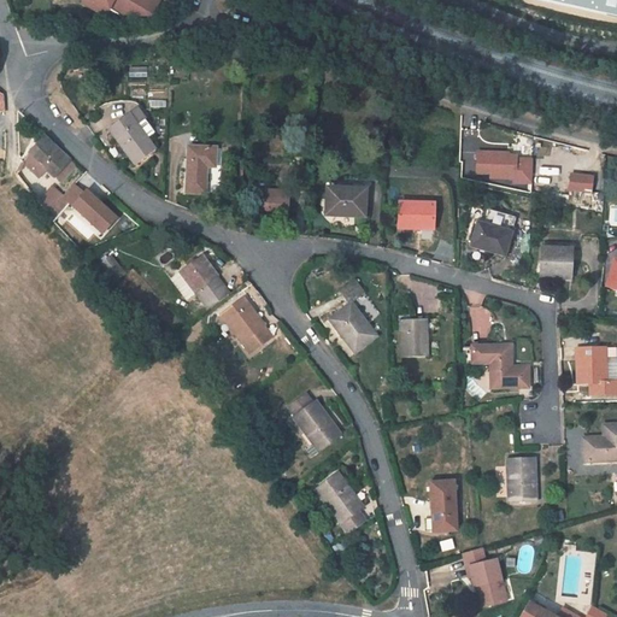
[(146,25),(158,0),(78,0),(77,4),(103,16),(107,6),(146,25)]
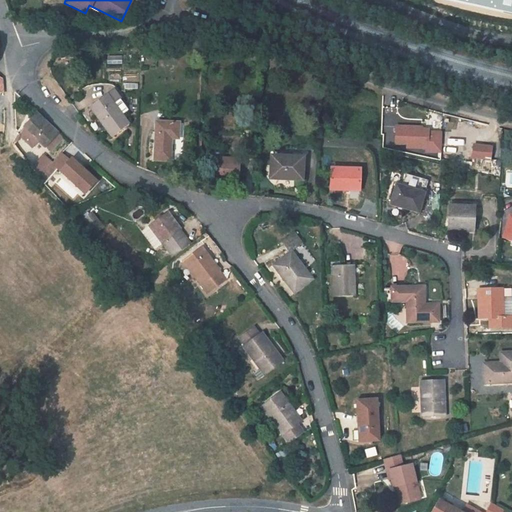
[(107,96),(90,109),(112,138),(129,125),(122,115),(128,111),(113,91),(107,96)]
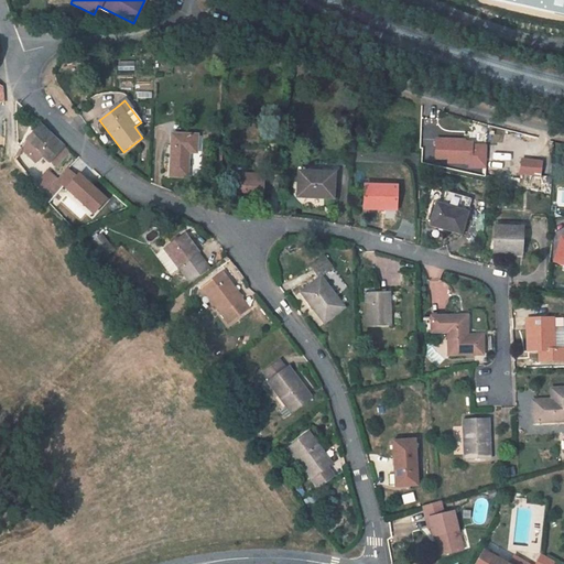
[(69,152),(41,126),(26,140),(22,150),(35,162),(43,155),(51,162),(51,161),(56,166),(69,152)]
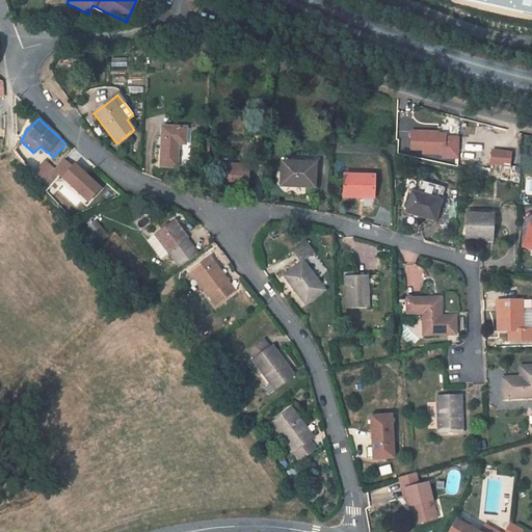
[(186,128),(162,127),(161,166),(177,166),(178,143),(185,144),(186,128)]
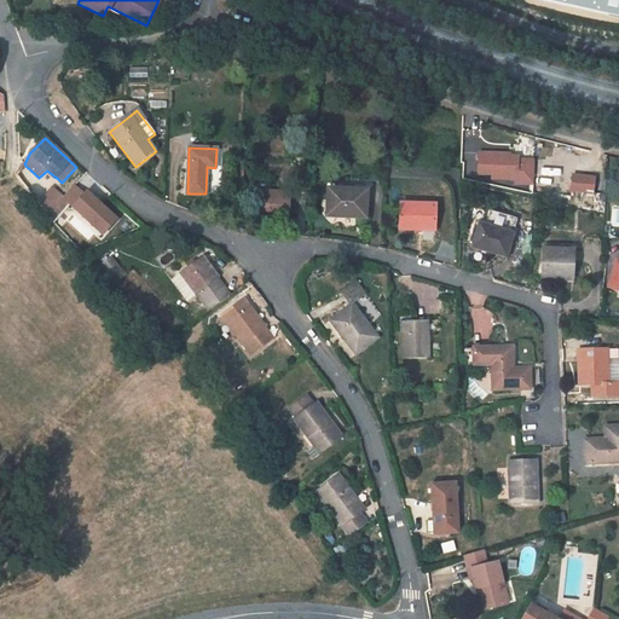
[(476,180),(534,181),(534,157),(519,157),(519,152),(476,151),(476,180)]
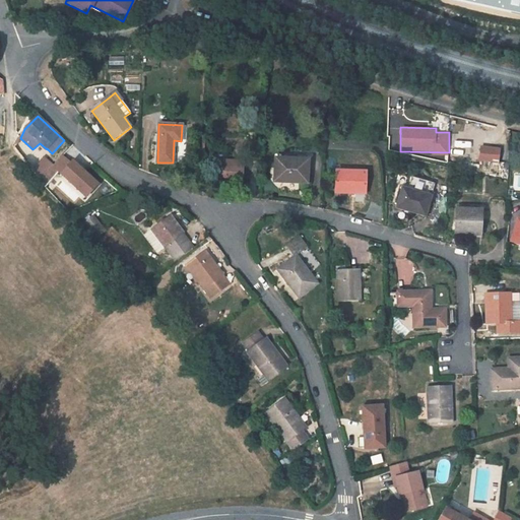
[(309,160),(275,158),(274,182),(308,183),(309,160)]
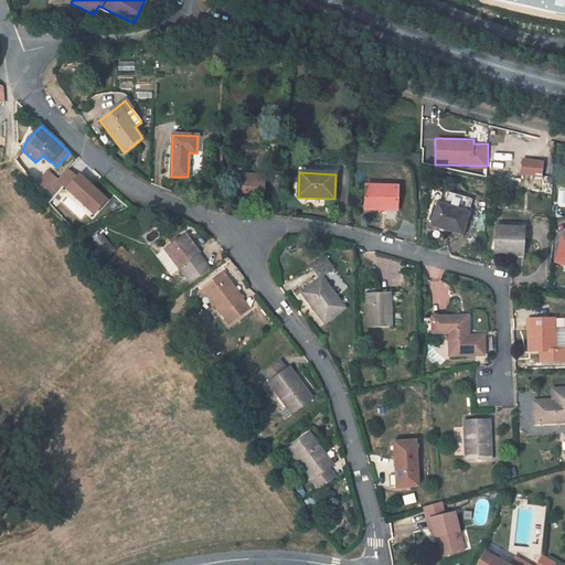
[(235,174),(234,199),(265,200),(265,176),(235,174)]
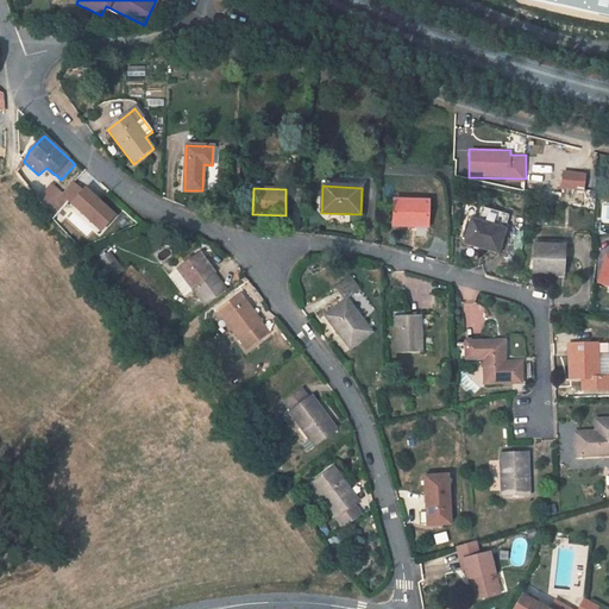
[(67,202),(68,201),(61,195),(46,212),(52,219),(55,217),(67,202)]
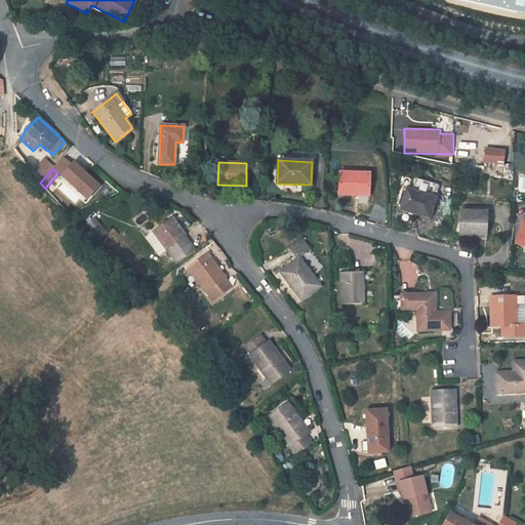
[(369,173),(339,172),(339,194),(368,196),(369,173)]
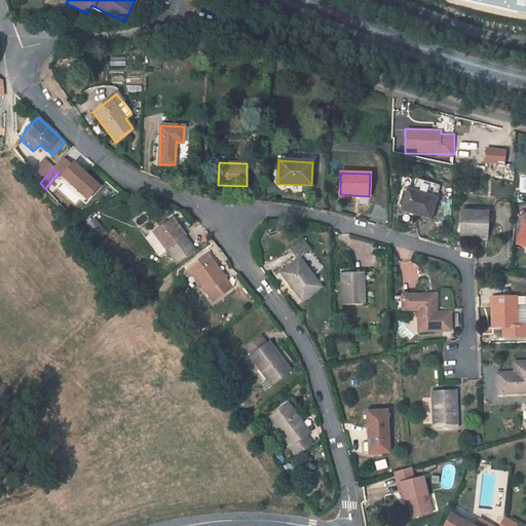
[(61,178),(58,175),(47,187),(58,196),(63,190),(55,184),(61,178)]
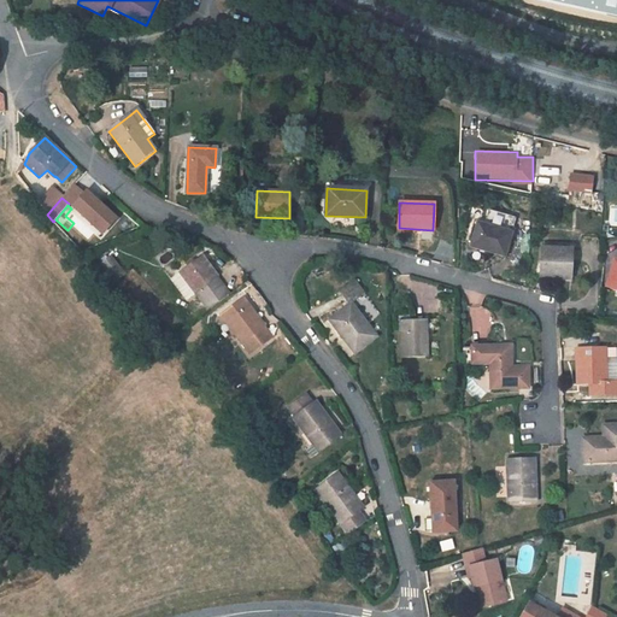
[(476,222),(469,247),(505,258),(512,231),(476,222)]
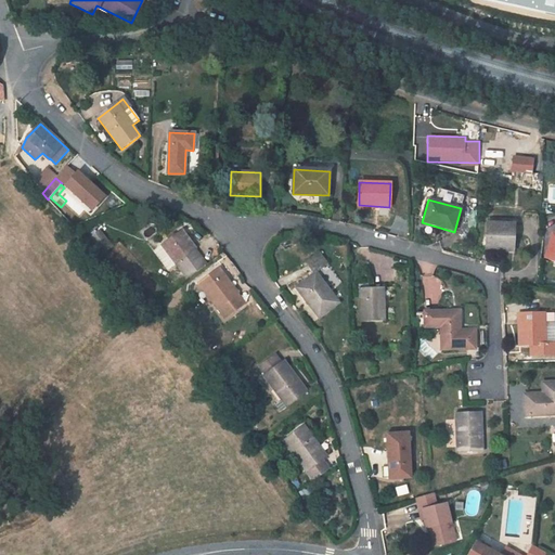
[(487,223),(486,249),(514,250),(514,224),(487,223)]
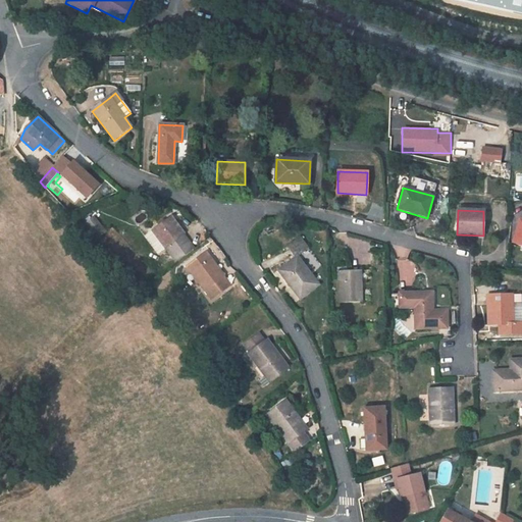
[(171,216),(152,230),(165,249),(166,248),(170,254),(176,262),(194,249),(188,241),(184,235),(185,233),(171,216)]
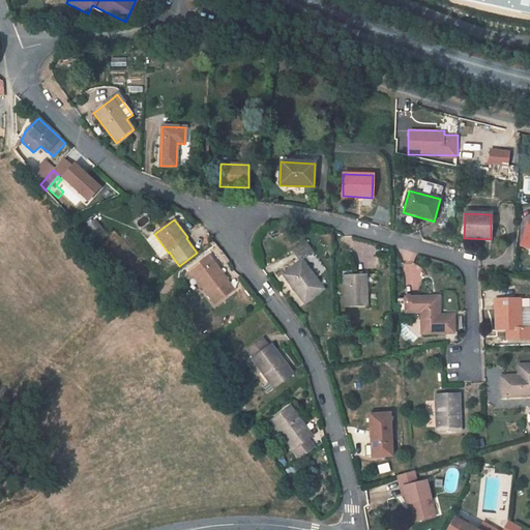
[(106,235),(94,221),(86,227),(97,242),(106,235)]
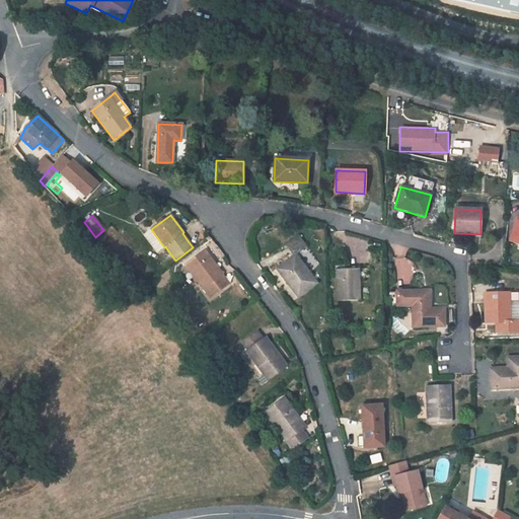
[(294,256),(277,270),(298,297),(317,283),(296,255),(307,247),(299,235),(286,245),(294,256)]
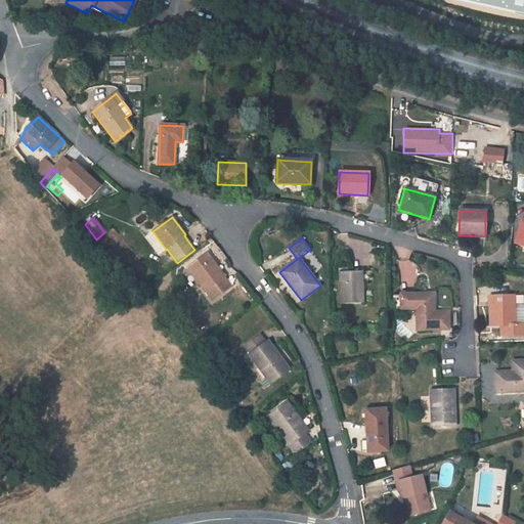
[(184,262),(188,267),(206,254),(202,249),(184,262)]
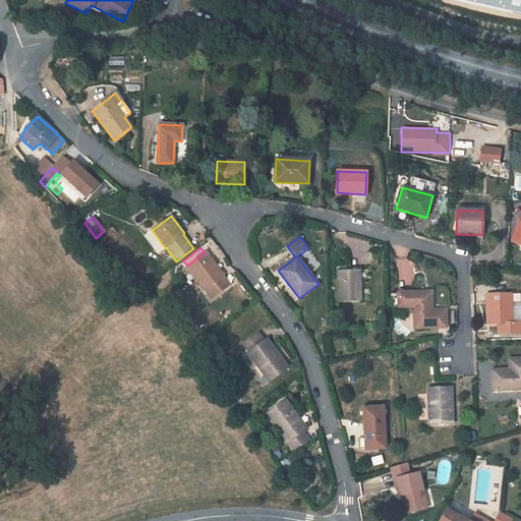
[(224,275),(206,251),(205,252),(187,266),(186,267),(212,299),(230,285),(223,276),(224,275)]
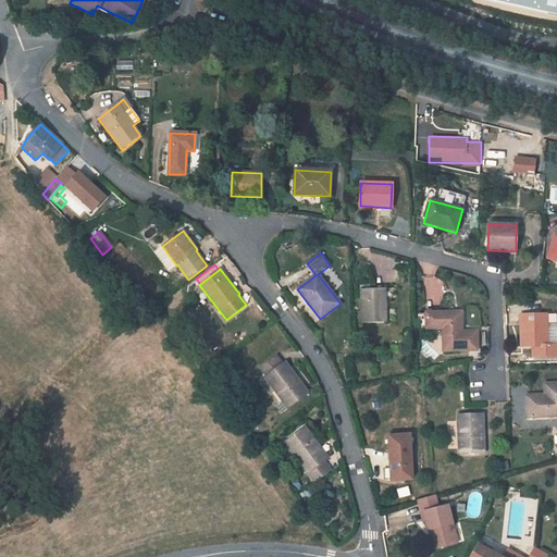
[(361,289),(362,323),(386,322),(384,289),(361,289)]
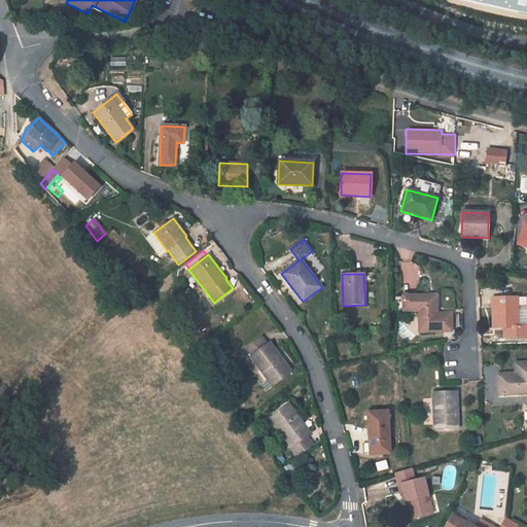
[(420,332),(452,331),(451,313),(436,314),(434,314),(433,310),(436,310),(436,295),(402,296),(403,311),(419,311),(420,332)]
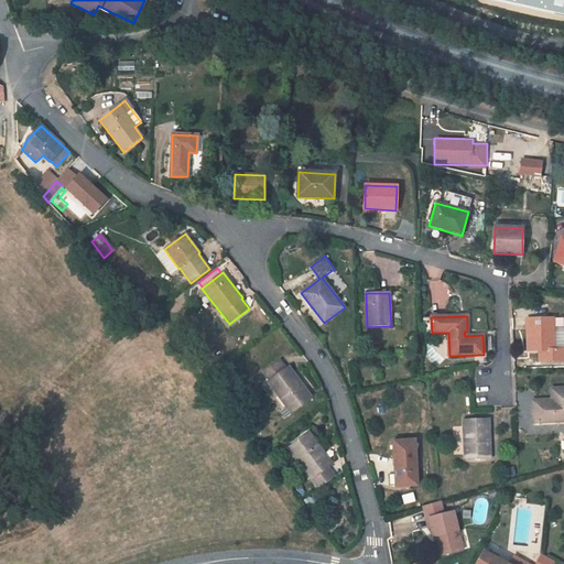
[(554,318),(527,320),(528,350),(539,350),(542,350),(542,361),(563,360),(563,327),(554,327),(554,318)]
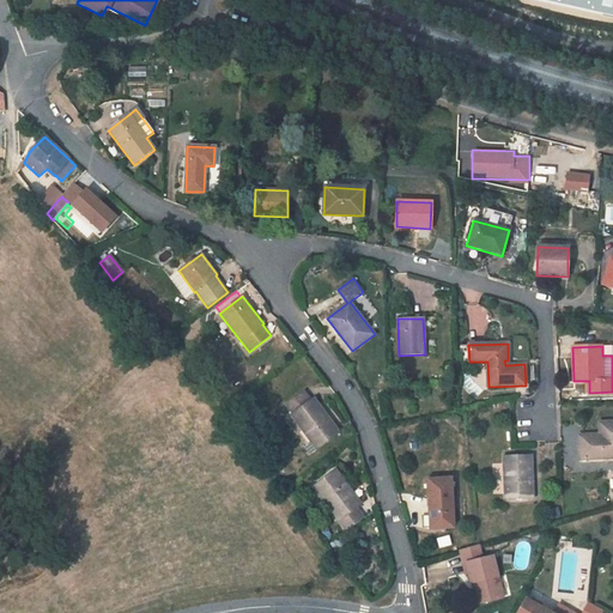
[(340,432),(323,412),(319,416),(314,410),(319,406),(314,399),(311,400),(305,392),(286,406),(292,414),(291,416),(316,450),(340,432)]
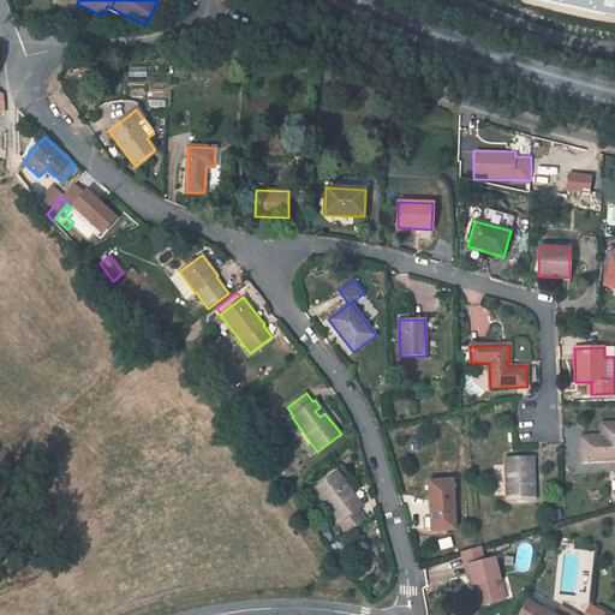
[(320,407),(315,411),(320,417),(324,413),(320,407)]
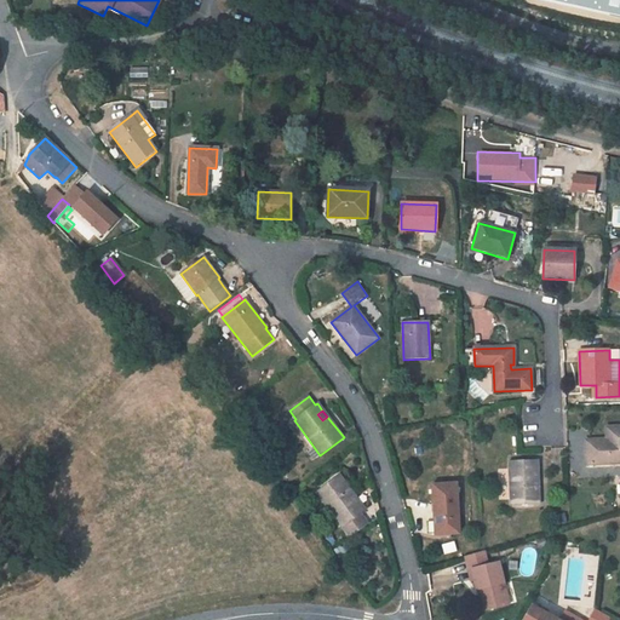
[(602,442),(602,440),(585,441),(586,465),(619,463),(619,426),(606,428),(607,440),(607,441),(602,442)]
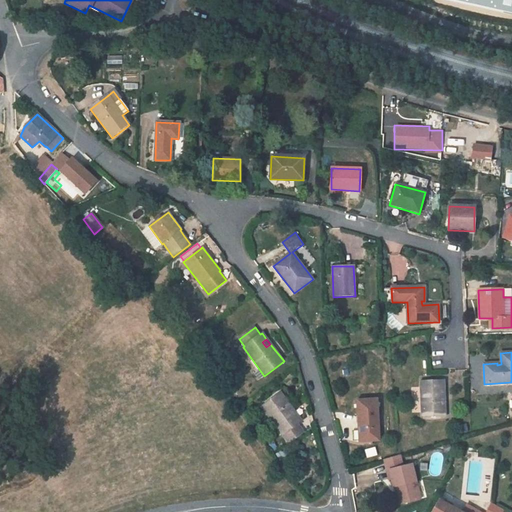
[(420,381),(422,418),(445,417),(444,380),(420,381)]
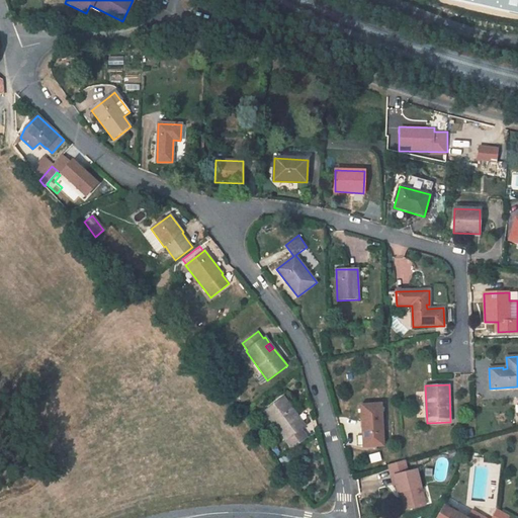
[(283,397),(264,412),(286,441),(292,449),(308,438),(301,429),(306,426),(283,397)]
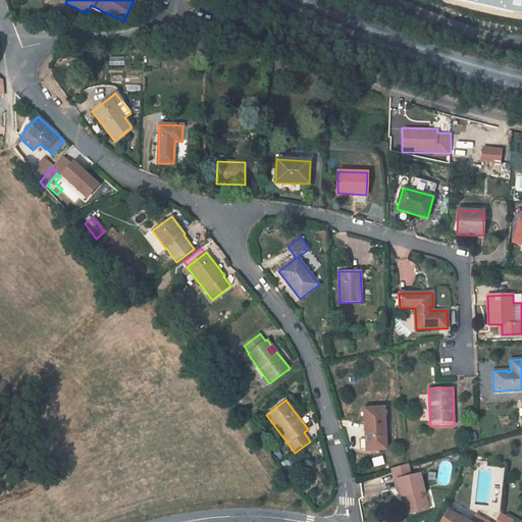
[(384,407),(363,408),(364,422),(366,451),(386,450),(385,421),(384,407)]
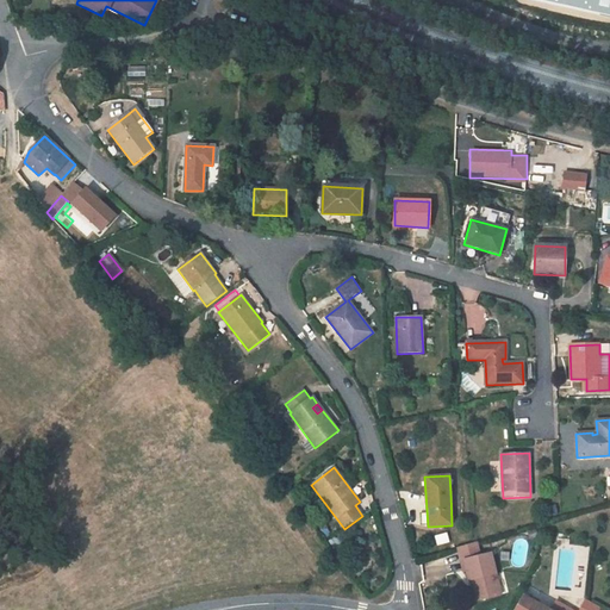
[(330,541),(337,553),(347,547),(340,537),(336,541),(335,537),(330,541)]
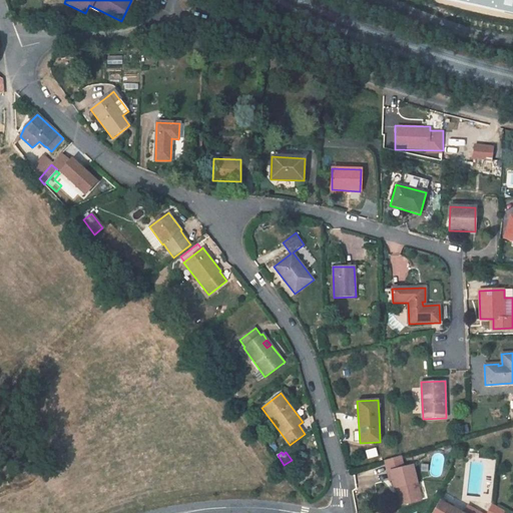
[(393,480),(395,487),(398,486),(403,504),(421,500),(413,465),(404,467),(401,456),(385,461),(388,472),(391,472),(393,480)]
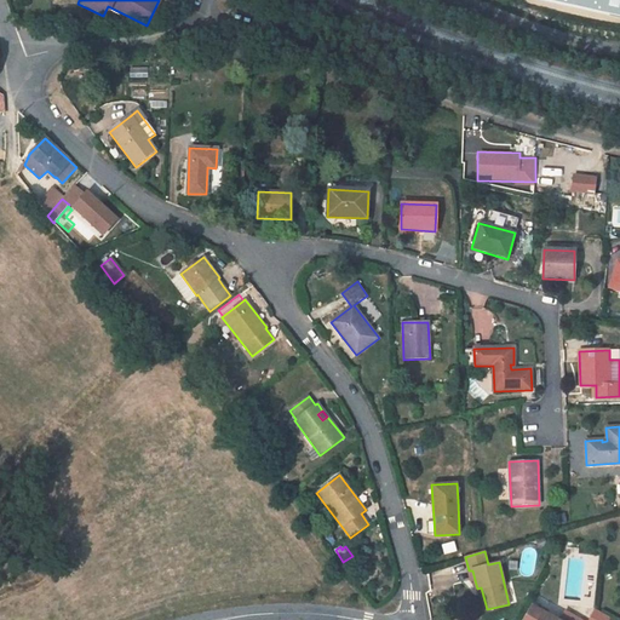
[(487,609),(481,587),(477,589),(482,610),(487,609)]
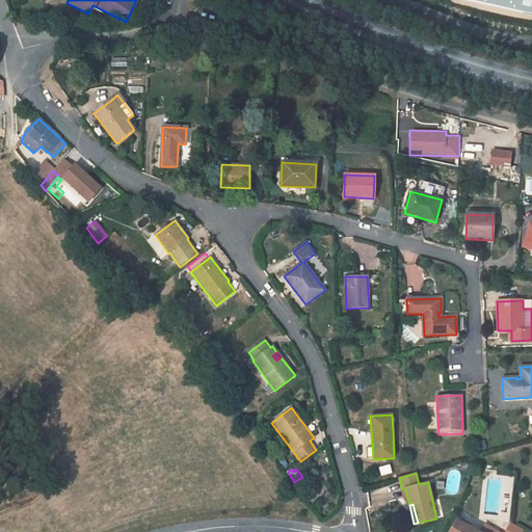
[(496,531),(484,525),(480,531),(477,531),(456,521),(449,531),(496,531)]
